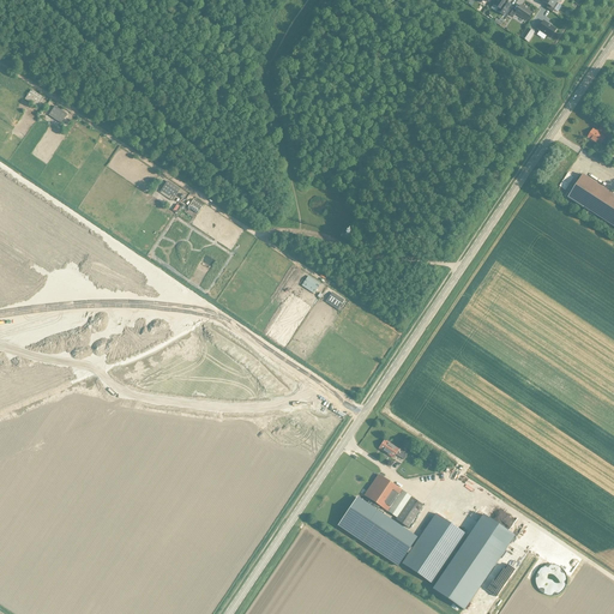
[(510,5),(507,2),(509,0),(495,0),(493,5),(498,8),(497,12),(503,16),(510,5)]
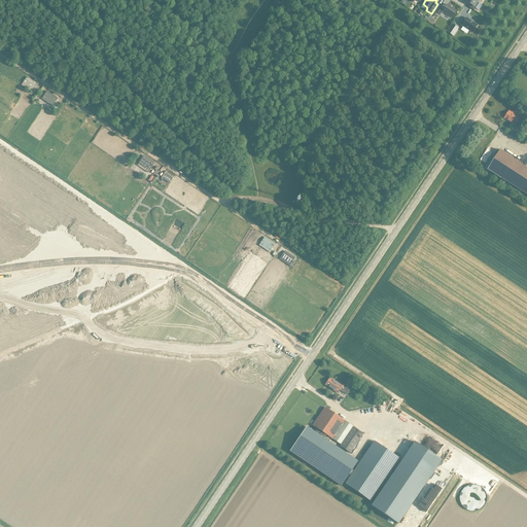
[(477,2),(472,0),(465,0),(465,2),(469,4),(468,7),(473,10),(479,3),(477,2)]
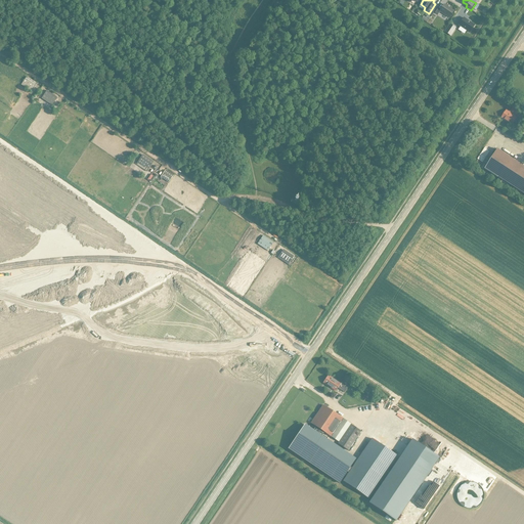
[(438,7),(434,12),(437,14),(439,11),(448,17),(453,11),(443,4),(440,9),(438,7)]
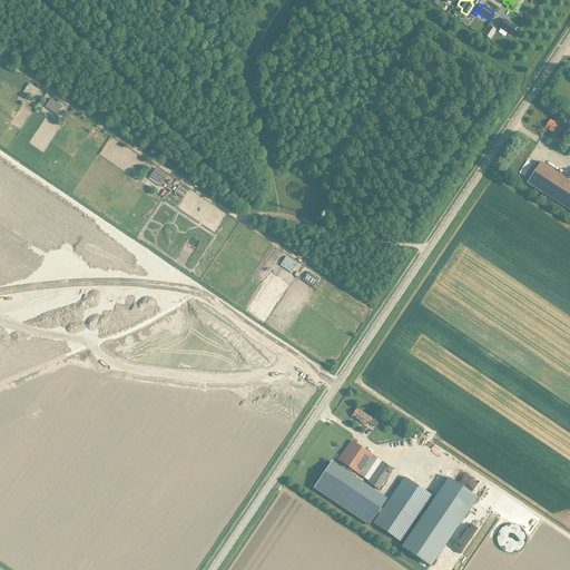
[(503,19),(499,28),(510,36),(516,28),(503,19)]
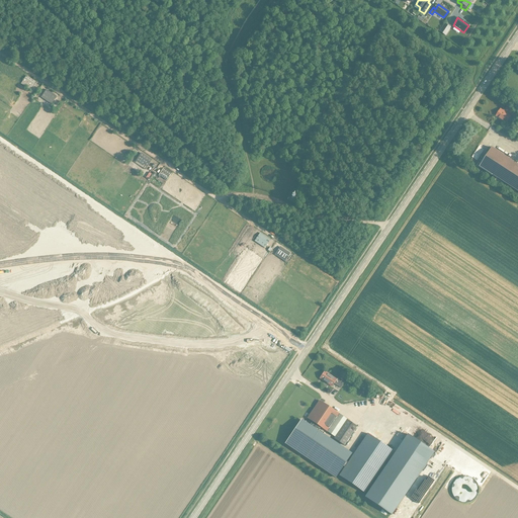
[(445,35),(450,27),(444,23),(438,31),(445,35)]
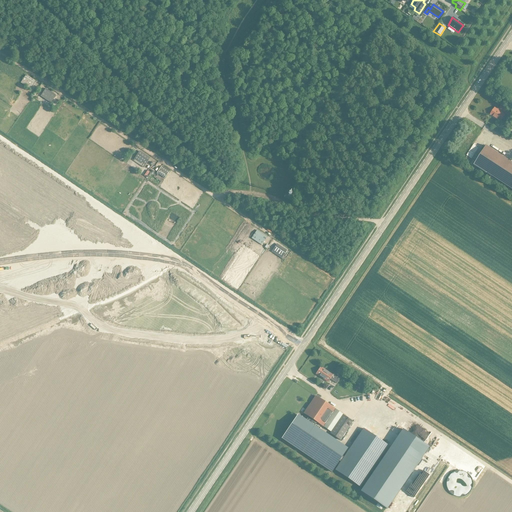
[(35,82),(25,75),(20,83),(30,90),(35,82)]
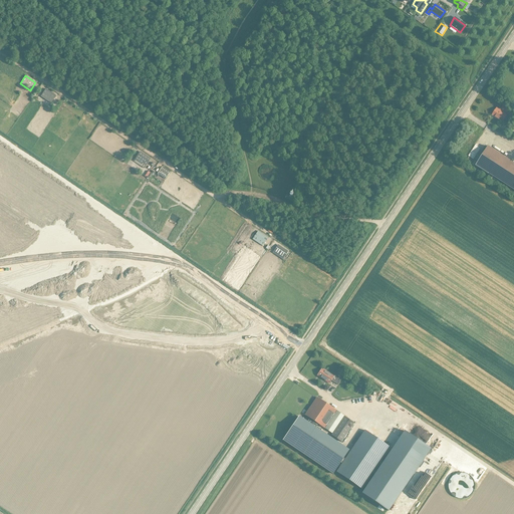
[(55,95),(45,89),(40,96),(50,103),(55,95)]
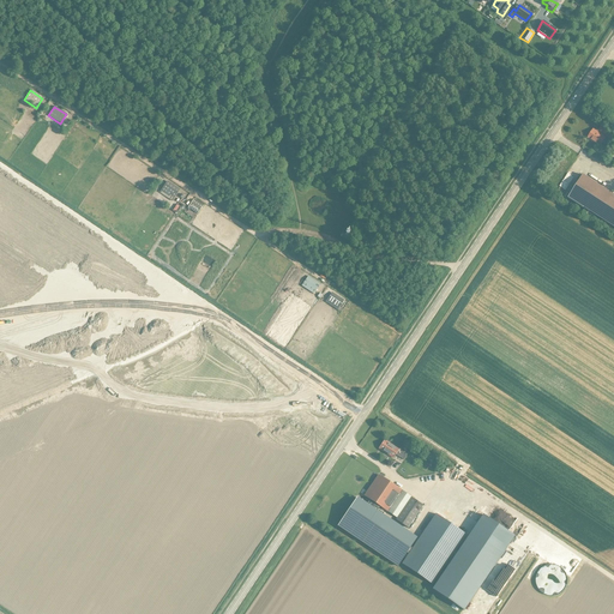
[(600,146),(605,137),(609,140),(613,133),(602,125),(600,130),(595,126),(587,138),(600,146)]
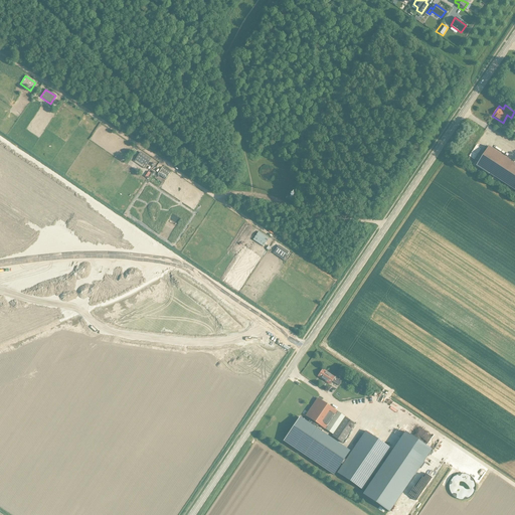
[(491,177),(493,175),(501,180),(513,161),(488,145),(476,163),(489,172),(488,175),(491,177)]
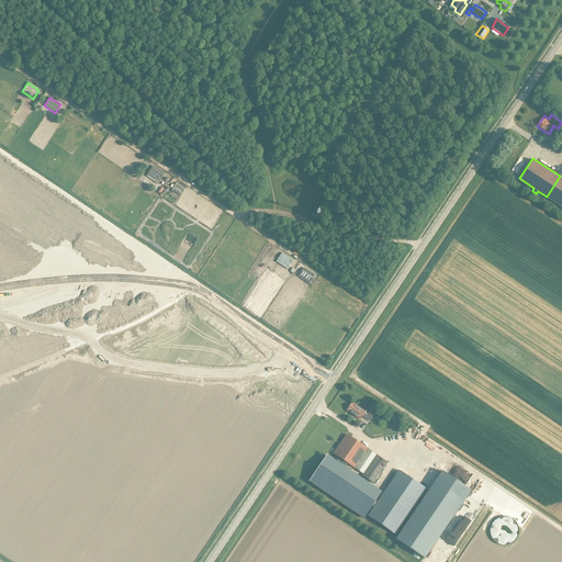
[(164,175),(152,167),(146,175),(156,181),(155,182),(157,184),(164,175)]
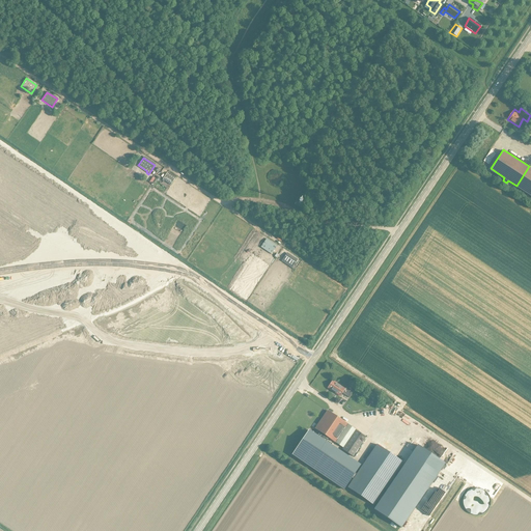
[(149,174),(152,176),(158,170),(155,167),(149,174)]
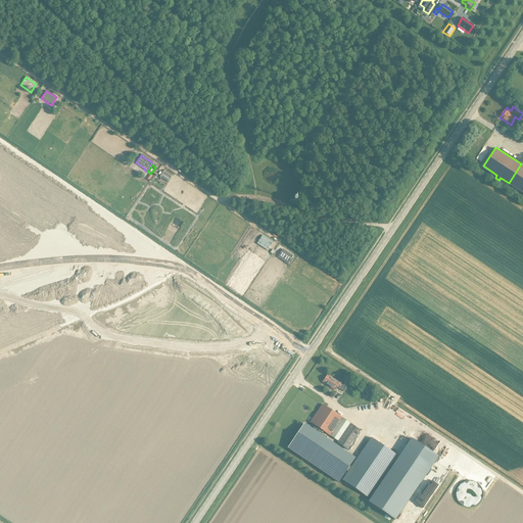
[(172,176),(164,171),(159,177),(168,182),(172,176)]
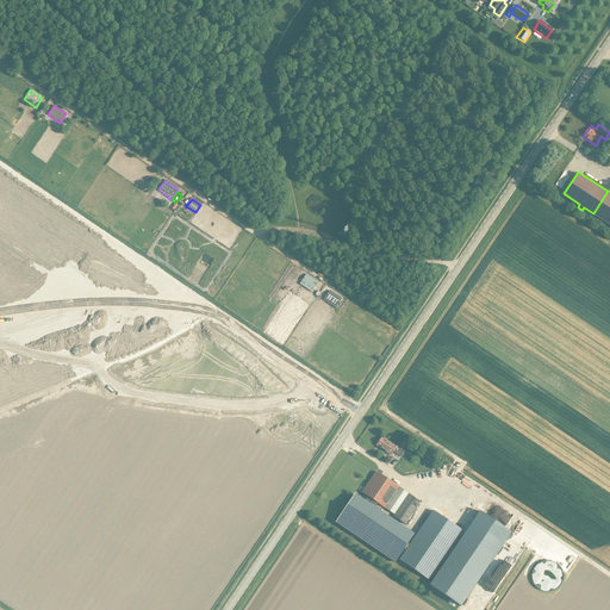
[(0,224),(1,225),(0,226),(0,229),(5,234),(12,224),(6,219),(8,216),(5,212),(0,218),(0,224)]
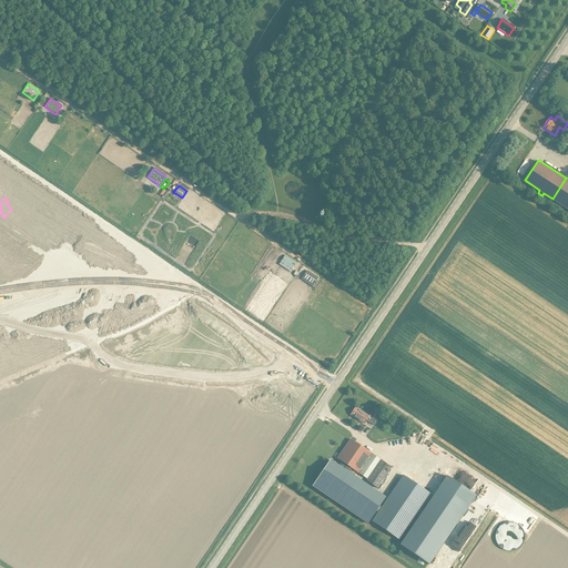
[(4,217),(10,221),(12,217),(17,220),(22,211),(19,208),(16,212),(11,209),(4,217)]
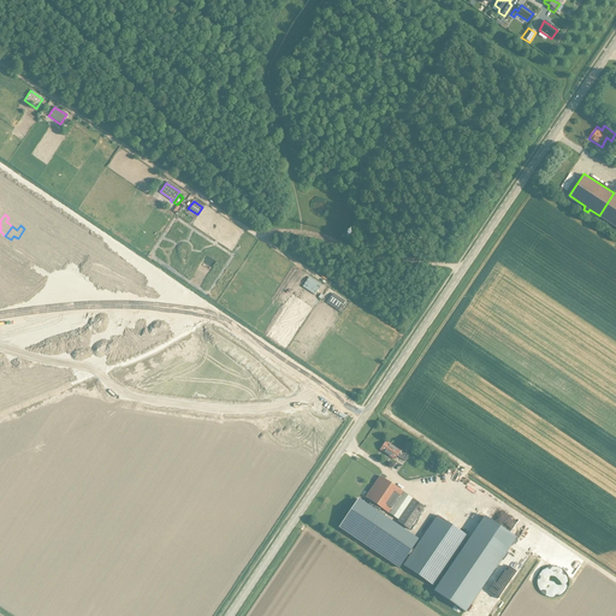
[(88,291),(94,295),(100,285),(95,282),(98,278),(93,274),(87,285),(90,288),(88,291)]
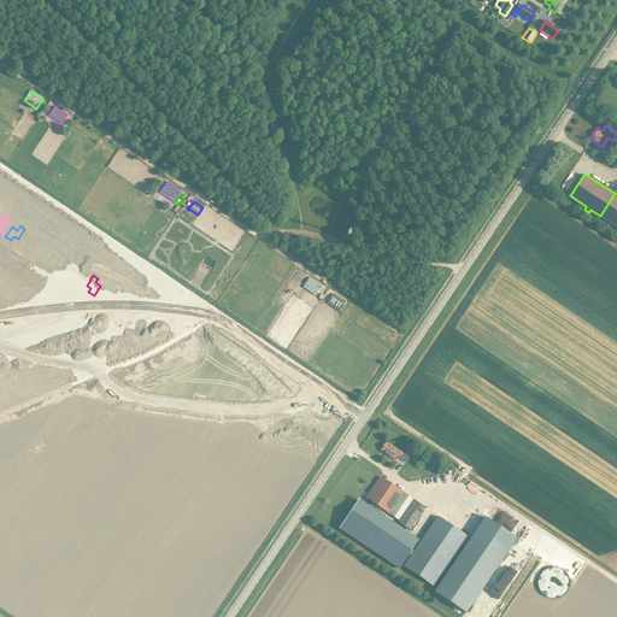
[(321,287),(309,278),(303,287),(315,295),(321,287)]
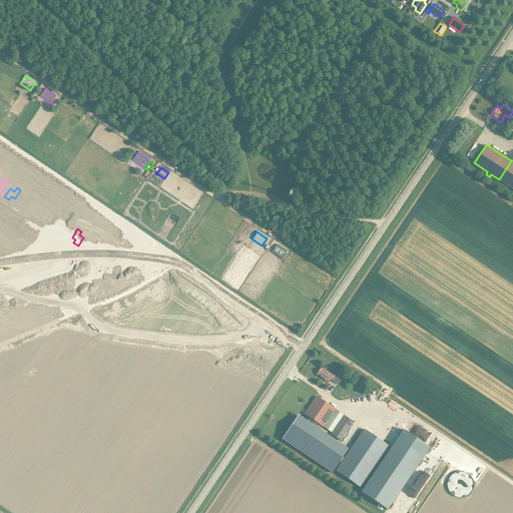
[(83,237),(78,245),(83,249),(85,246),(89,248),(94,240),(90,237),(88,241),(83,237)]
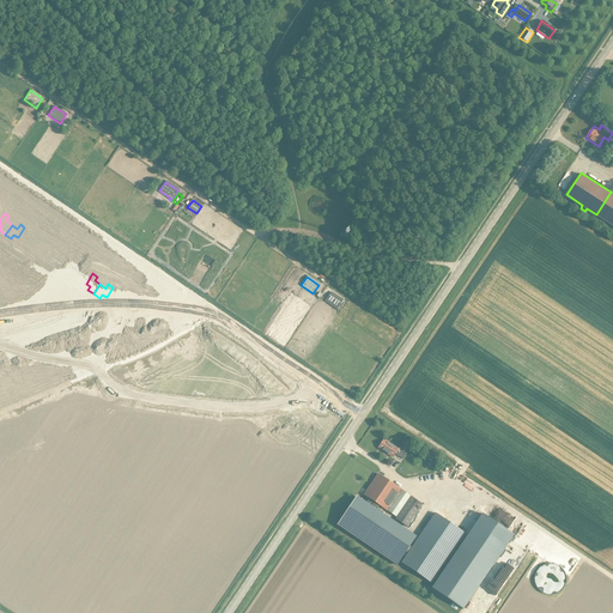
[(343,301),(331,292),(325,302),(337,309),(343,301)]
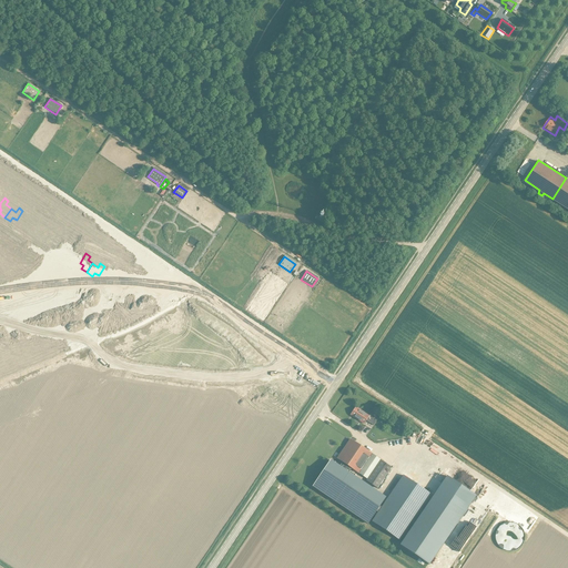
[(68,321),(63,323),(67,332),(72,330),(68,321)]
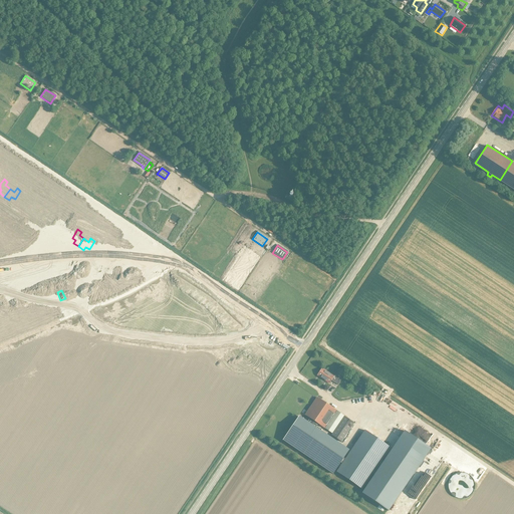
[(43,297),(38,299),(41,307),(46,306),(43,297)]
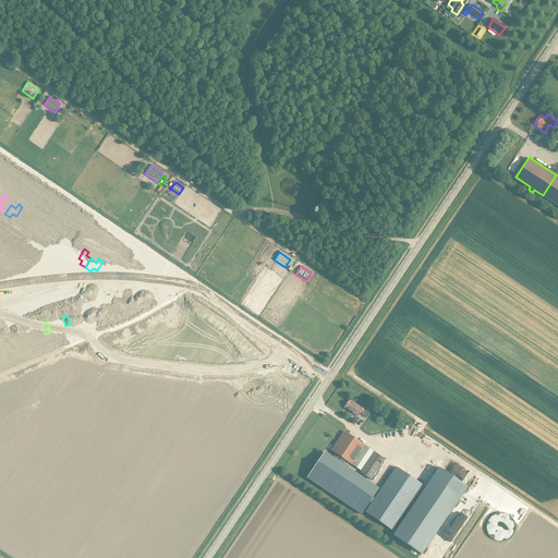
[(41,325),(36,327),(40,336),(45,334),(41,325)]
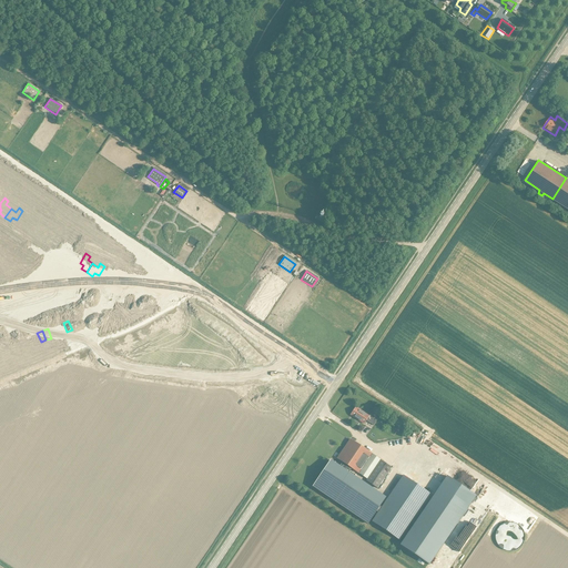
[(37,333),(32,335),(36,344),(41,342),(37,333)]
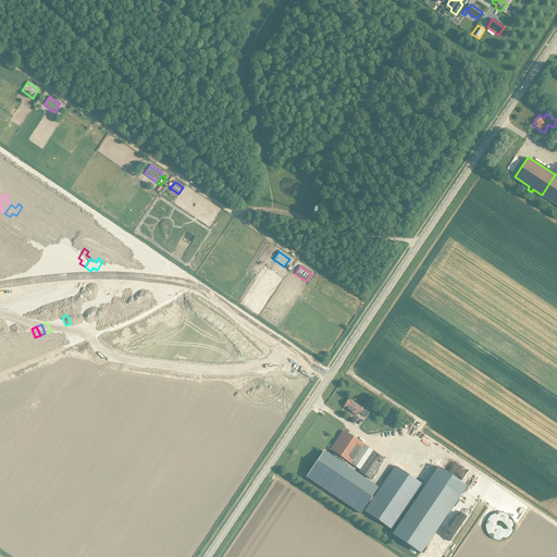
[(32,329),(26,331),(29,339),(35,337),(32,329)]
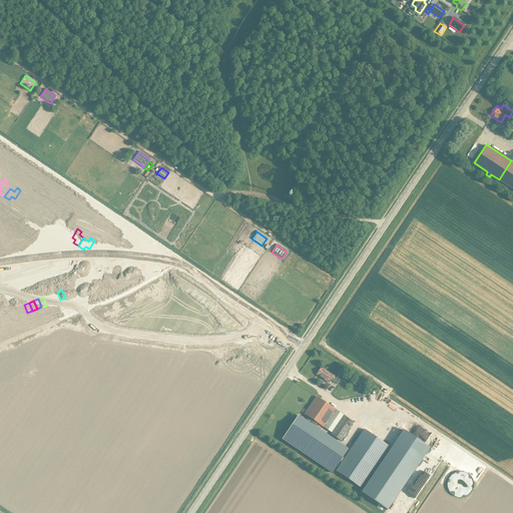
[(24,305),(19,307),(22,315),(27,313),(24,305)]
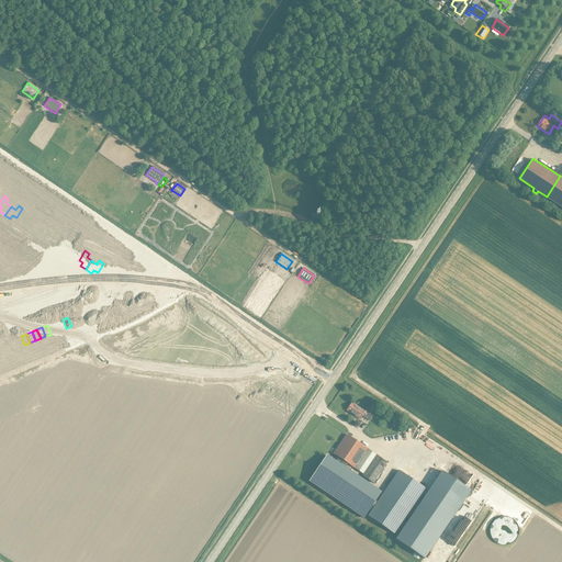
[(11,340),(6,343),(9,351),(14,349),(11,340)]
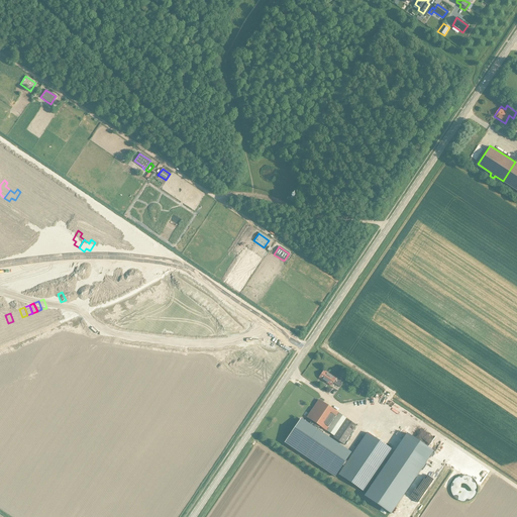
[(323,371),(320,376),(318,378),(330,386),(333,382),(340,386),(343,381),(336,377),(334,379),(323,371)]
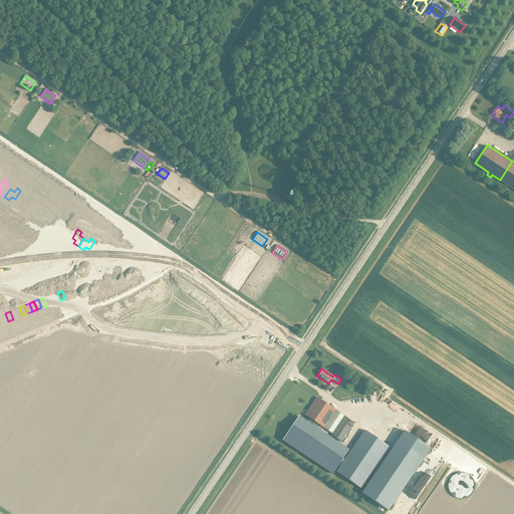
[(336,412),(316,398),(304,415),(309,419),(306,423),(315,428),(317,424),(324,429),(336,412)]
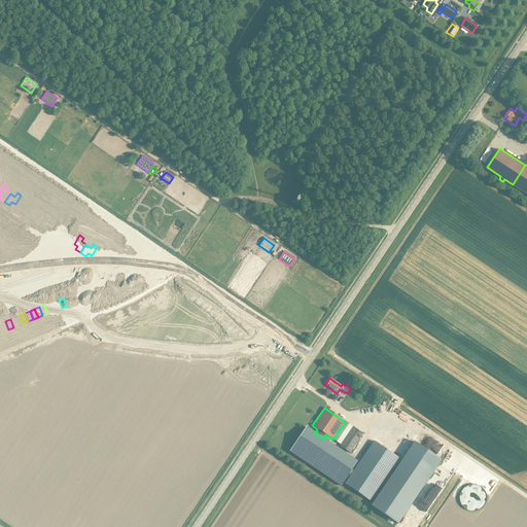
[(345,422),(332,440),(341,445),(352,427),(345,422)]
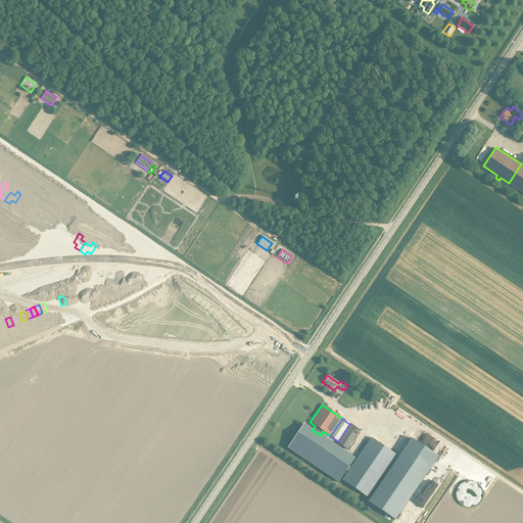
[(339,483),(355,459),(321,435),(312,430),(303,424),(287,447),(339,483)]
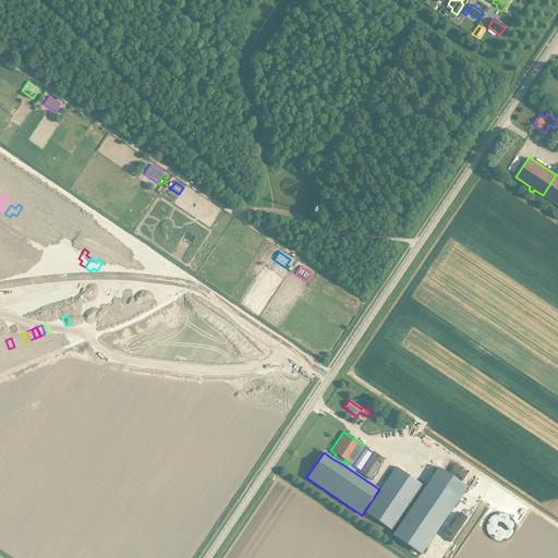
[(371,480),(384,459),(373,452),(361,471),(360,472),(371,480)]
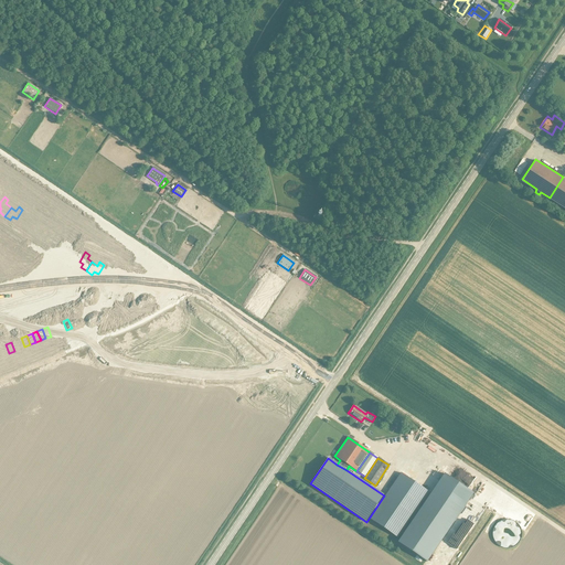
[(370,519),(397,537),(428,492),(401,473),(370,519)]
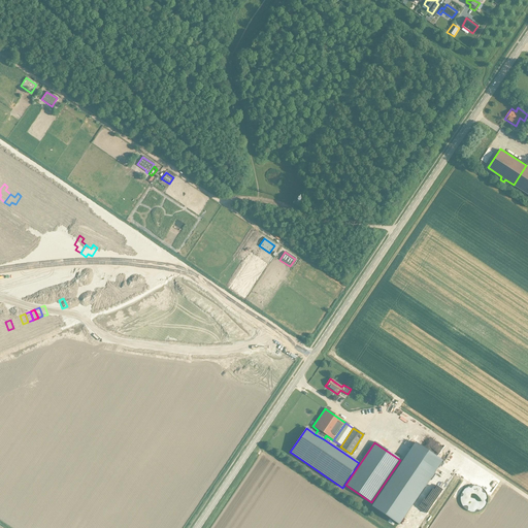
[(394,474),(391,472),(383,486),(385,487),(371,506),(398,525),(441,461),(415,442),(394,474)]
